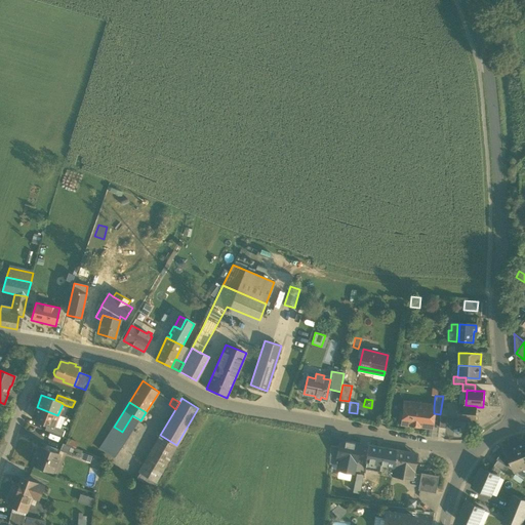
[(434,407),(404,403),(403,413),(406,413),(404,423),(410,425),(410,426),(418,427),(418,426),(426,427),(432,427),(434,413),(434,407)]
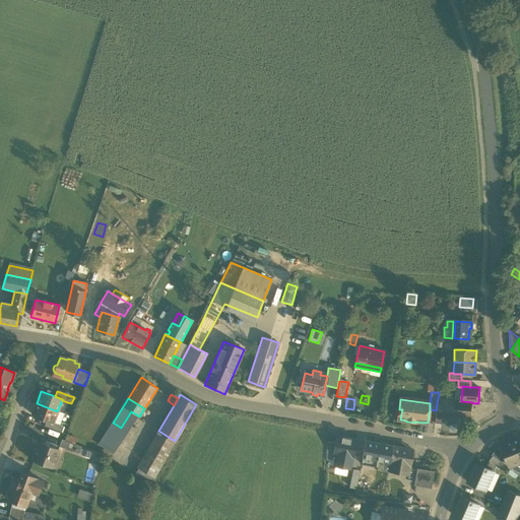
[(63,413),(67,402),(62,400),(57,411),(63,413)]
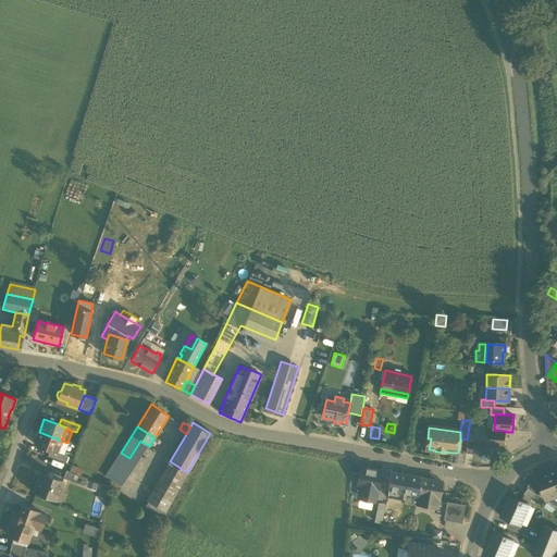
[(494,430),(487,430),(486,446),(505,447),(506,432),(506,431),(494,430)]
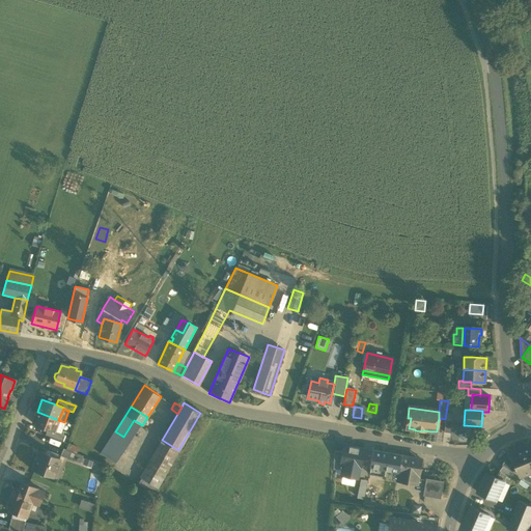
[(54,431),(58,420),(37,412),(33,423),(48,429),(54,431)]
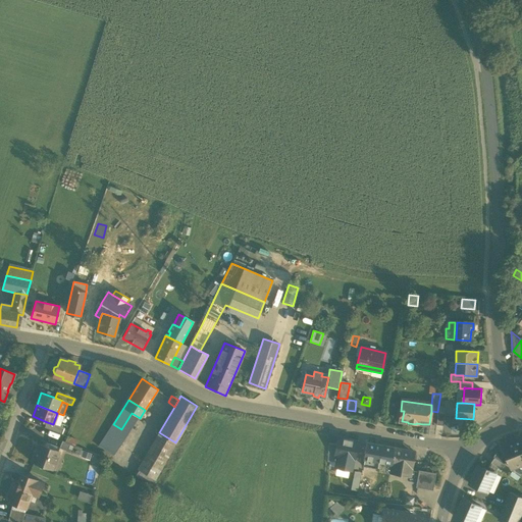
[(63,415),(57,413),(53,424),(59,426),(63,415)]
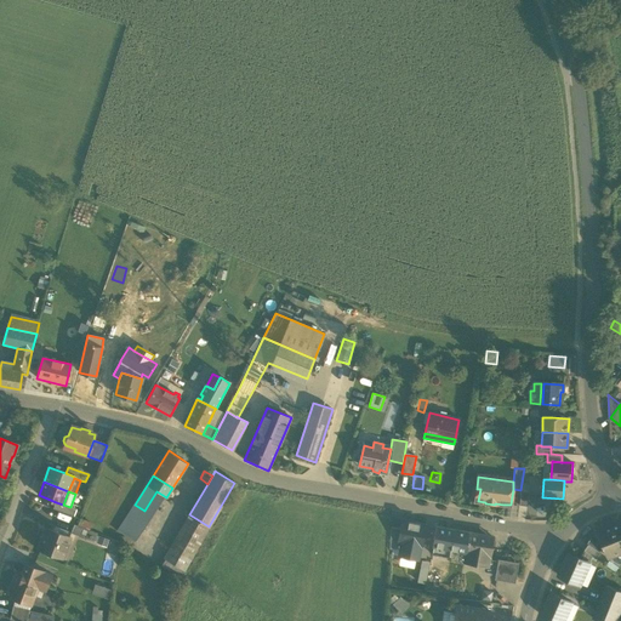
[(134,541),(163,495),(157,491),(144,511),(137,522),(138,523),(134,530),(123,523),(118,530),(134,541)]
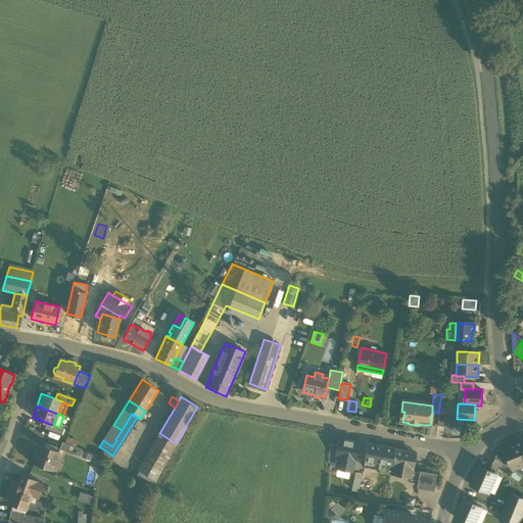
[(437,426),(444,427),(445,415),(438,414),(437,426)]
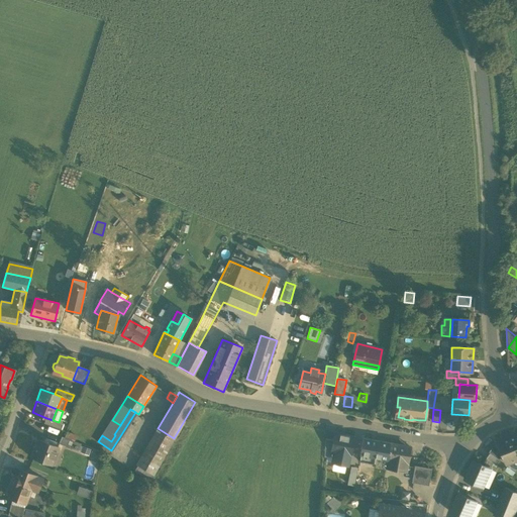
[(43,423),(61,430),(64,423),(59,422),(53,420),(46,418),(43,423)]
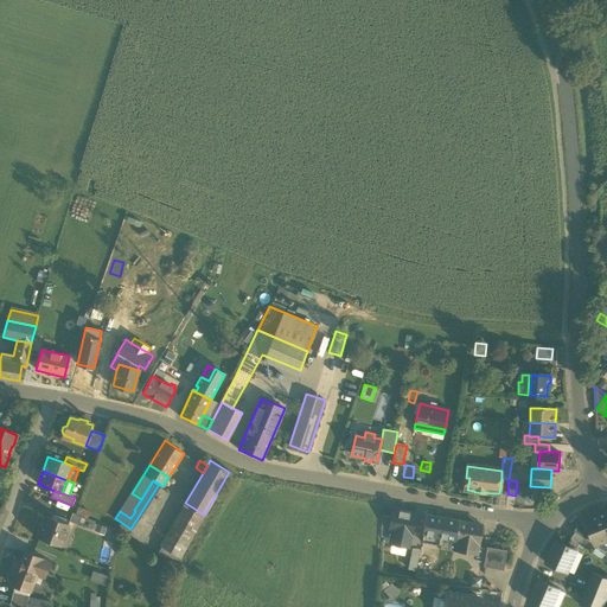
[(134,510),(141,499),(132,493),(125,504),(134,510)]
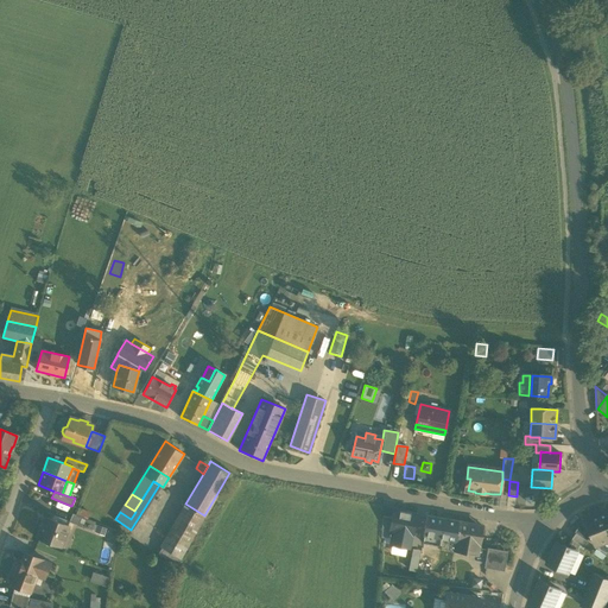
[(185,504),(178,514),(198,526),(204,515),(185,504)]
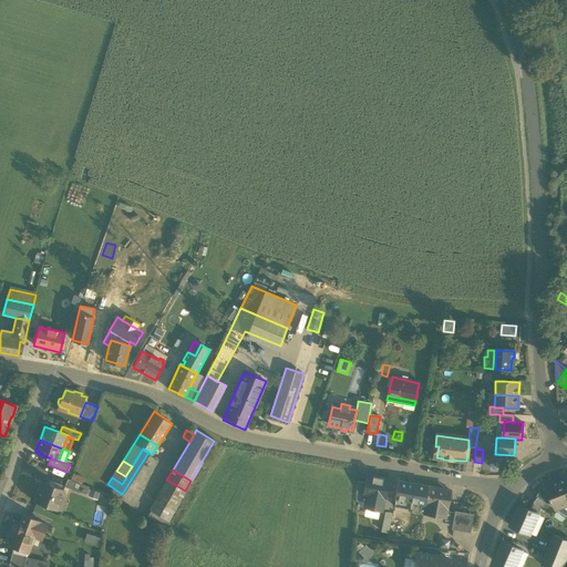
[(126,477),(125,476),(116,471),(112,477),(122,484),(126,477)]
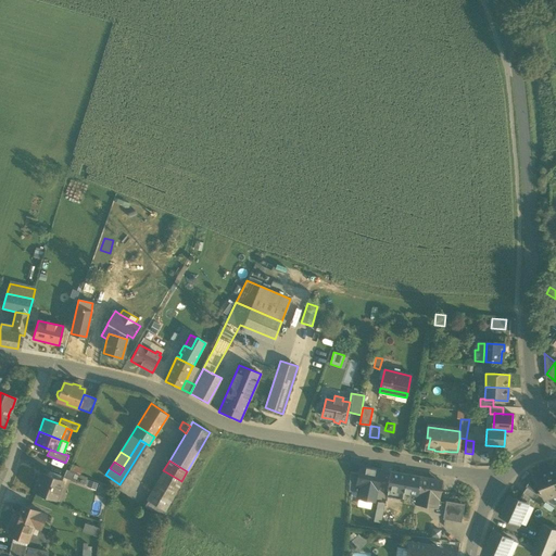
[(70,470),(80,475),(83,468),(72,465),(70,470)]
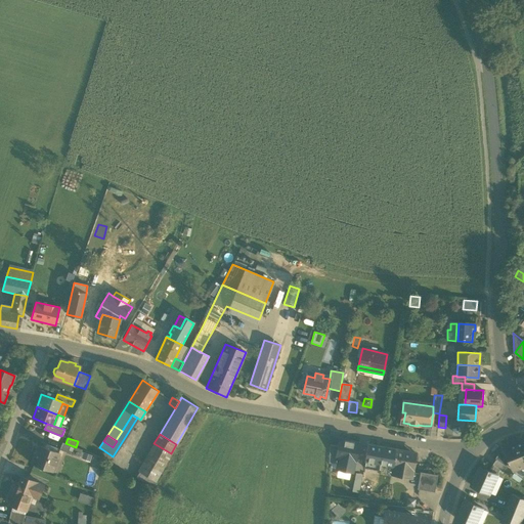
[(358,443),(340,439),(338,445),(336,457),(339,459),(338,464),(336,469),(338,470),(350,472),(353,473),(358,443)]
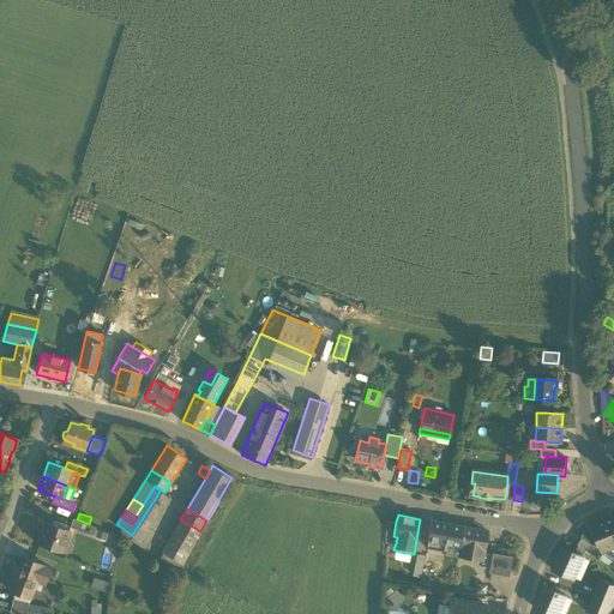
[(77,530),(84,533),(88,524),(73,518),(70,527),(77,530)]
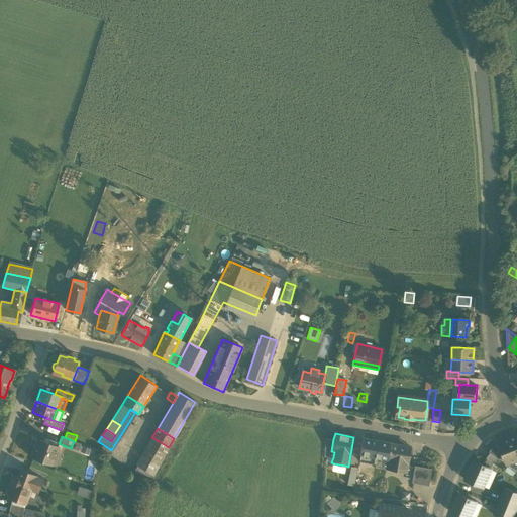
[(151,437),(149,442),(166,452),(169,447),(151,437)]
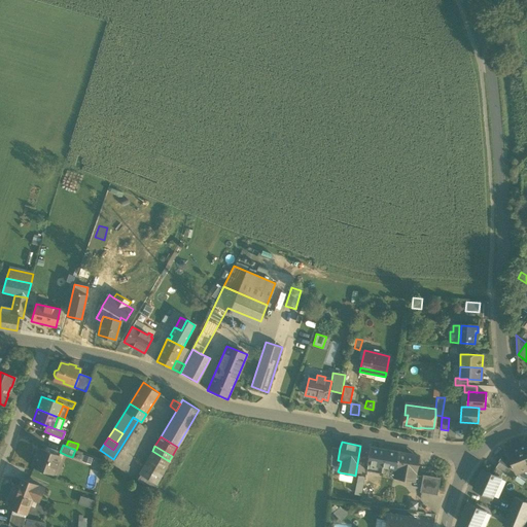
[(517,473),(526,468),(526,466),(519,447),(507,452),(517,473)]
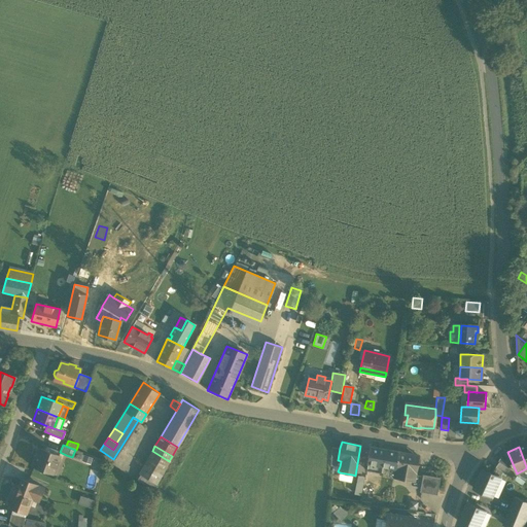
[(33,466),(53,473),(60,455),(59,455),(40,448),(33,466)]
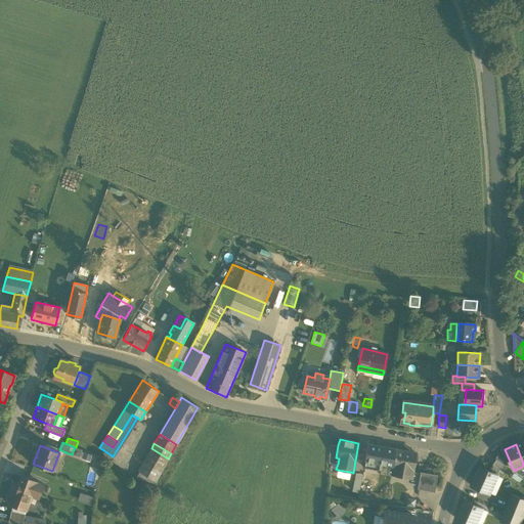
[(338,445),(330,445),(329,464),(338,464),(339,459),(336,457),(338,445)]
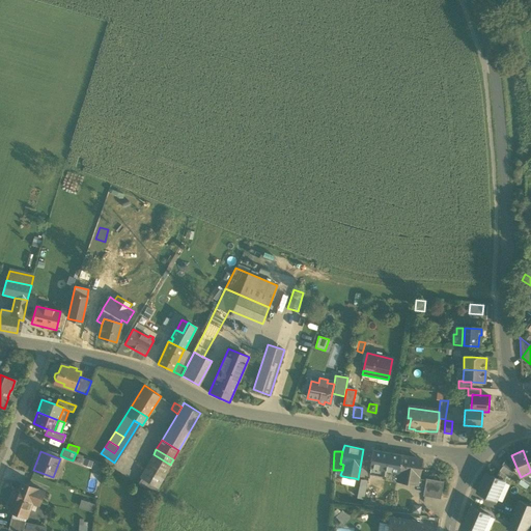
[(399,466),(400,456),(373,451),(370,468),(384,470),(398,473),(400,466),(399,466)]
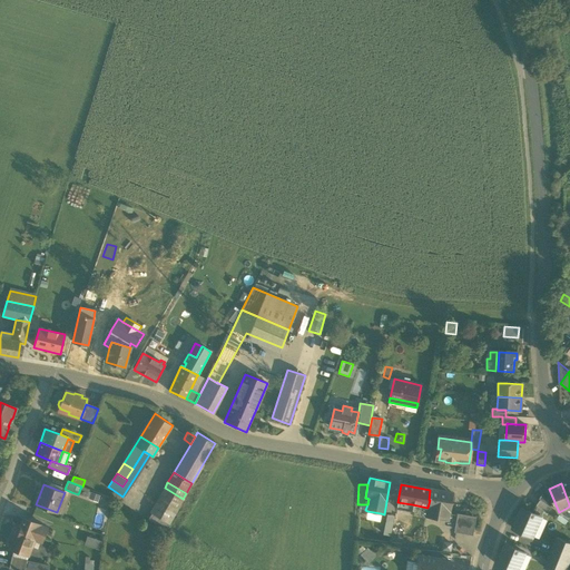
[(89,490),(81,487),(78,494),(86,498),(89,490)]
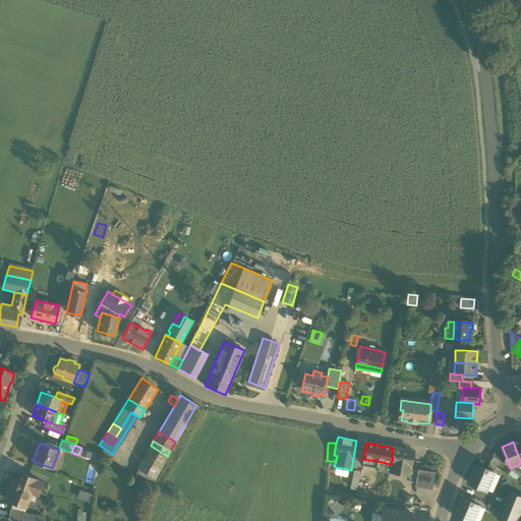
[(153,480),(167,456),(151,446),(135,470),(153,480)]
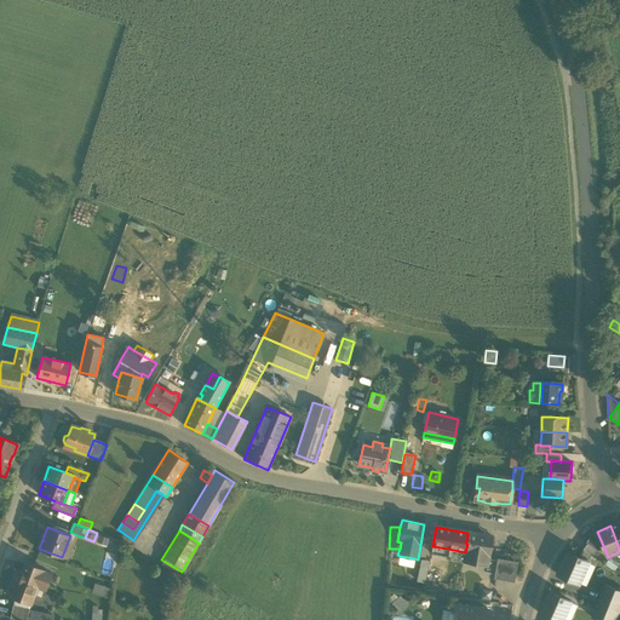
[(70,535),(62,557),(68,560),(78,535),(70,532),(69,535),(70,535)]
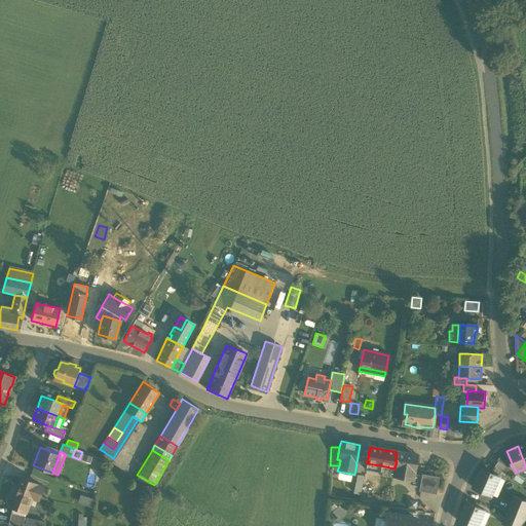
[(413,454),(397,452),(396,461),(397,461),(395,468),(393,475),(413,479),(417,459),(412,459),(413,454)]
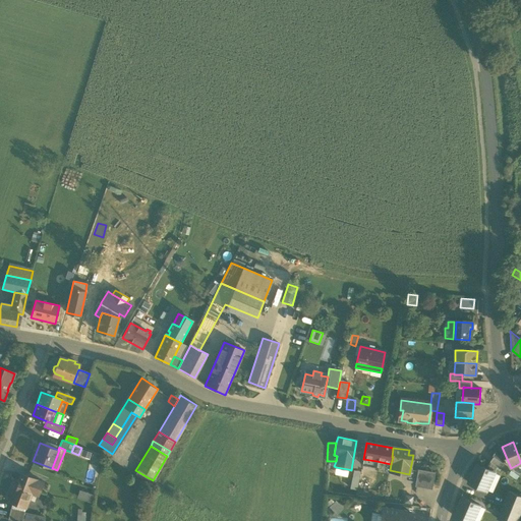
[(92,453),(83,449),(80,456),(89,459),(92,453)]
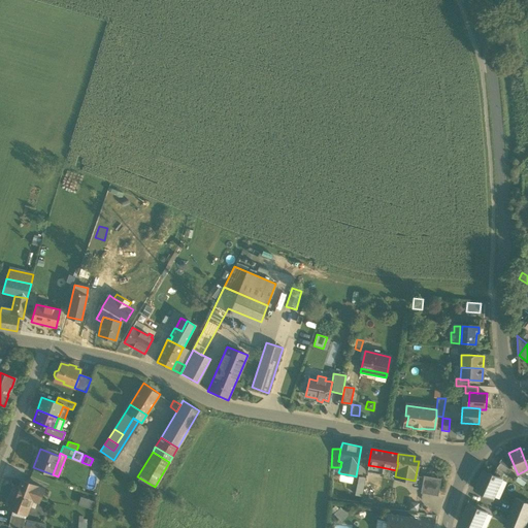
[(499,462),(500,463),(505,466),(508,462),(502,458),(499,462)]
